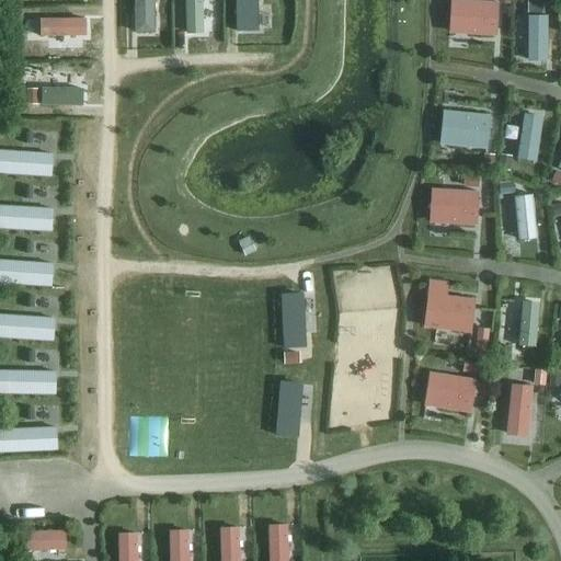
[(152,0),(133,0),(134,32),(153,32),(152,0)]
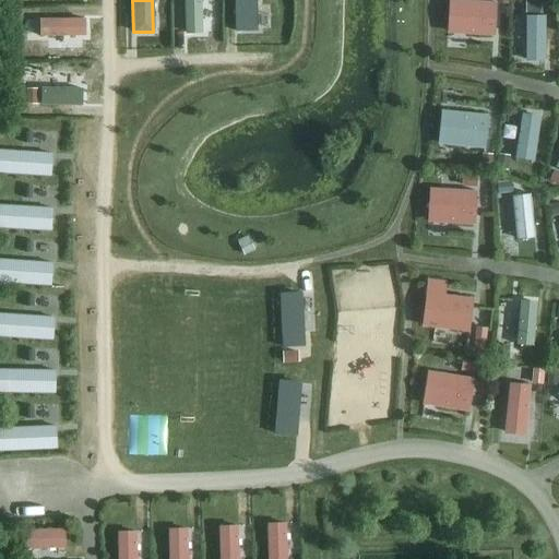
[(202,32),(200,0),(182,0),(183,32),(202,32)]
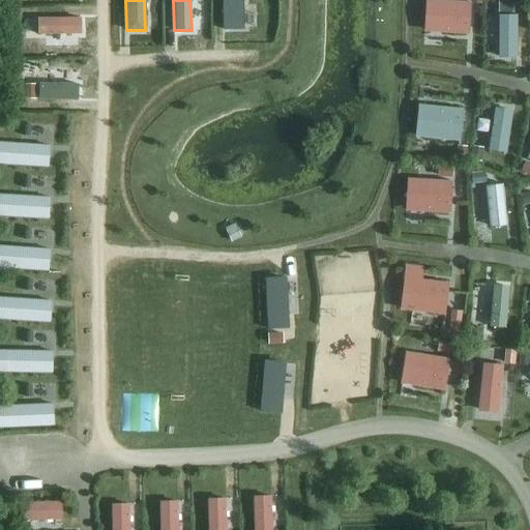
[(242,0),(222,0),(222,27),(243,27),(242,0)]
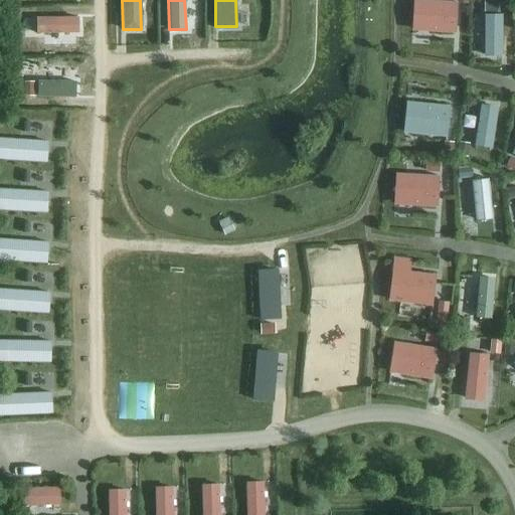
[(456,31),(457,1),(437,0),(412,0),(412,29),(456,31)]
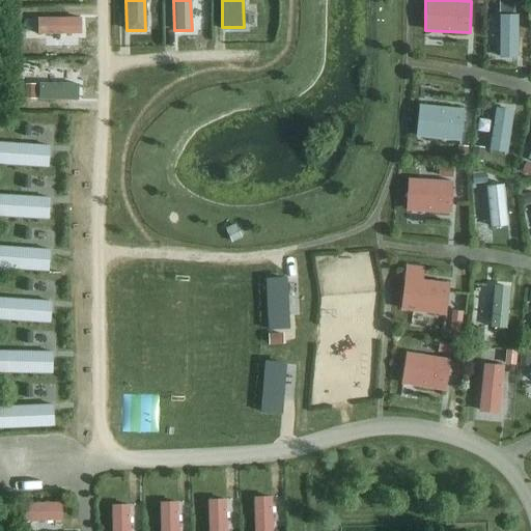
[(518,15),(500,15),(500,57),(518,57),(518,15)]
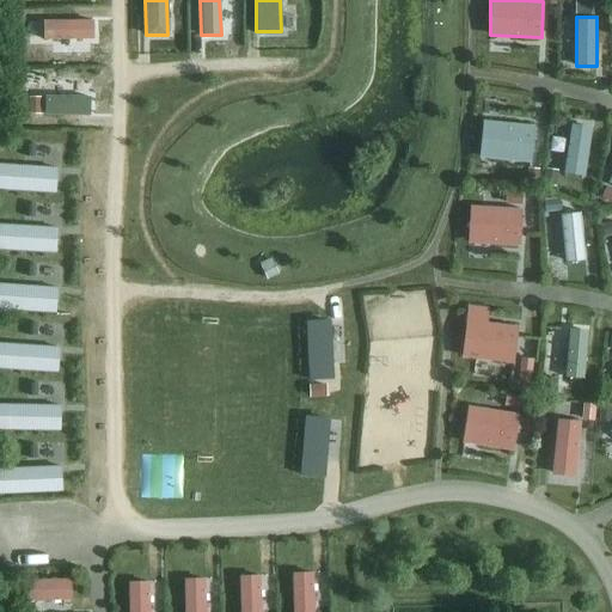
[(92,37),(92,18),(43,19),(43,38),(92,37)]
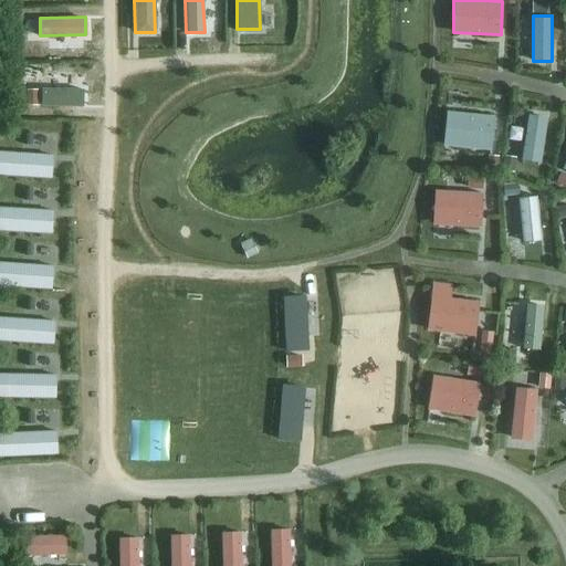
[(446,95),(462,97),(463,84),(447,82),(446,95)]
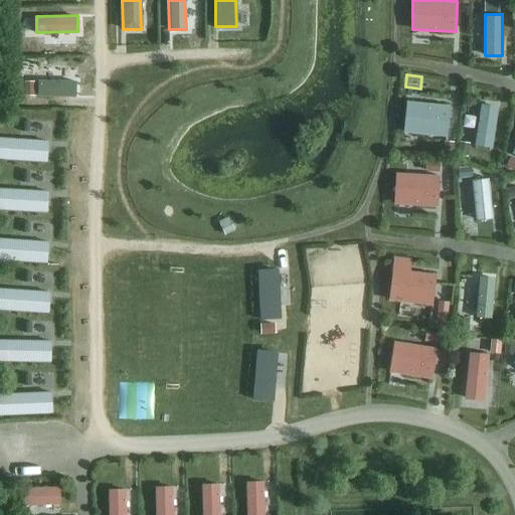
[(74,97),(75,80),(38,79),(38,96),(74,97)]
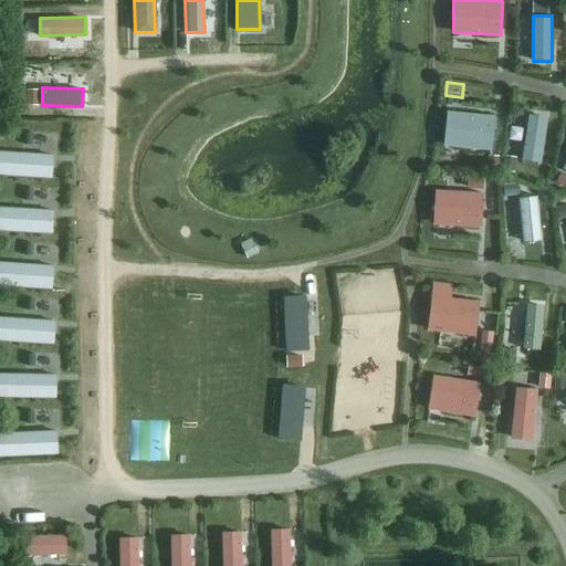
[(492,149),(495,116),(447,111),(443,145),(492,149)]
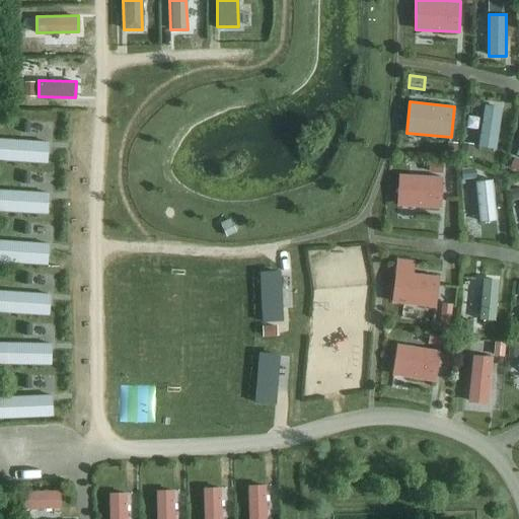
[(503,106),(485,104),(478,147),(497,149),(503,106)]
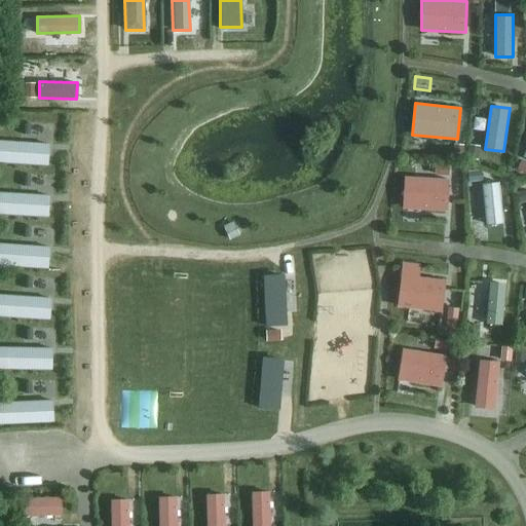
[(0,160),(46,164),(47,143),(0,139),(0,160)]
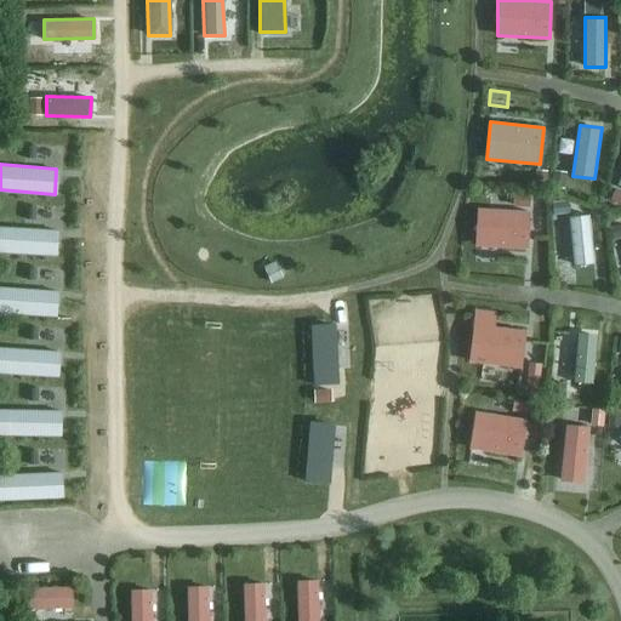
[(558,200),(543,201),(547,240),(562,239),(558,200)]
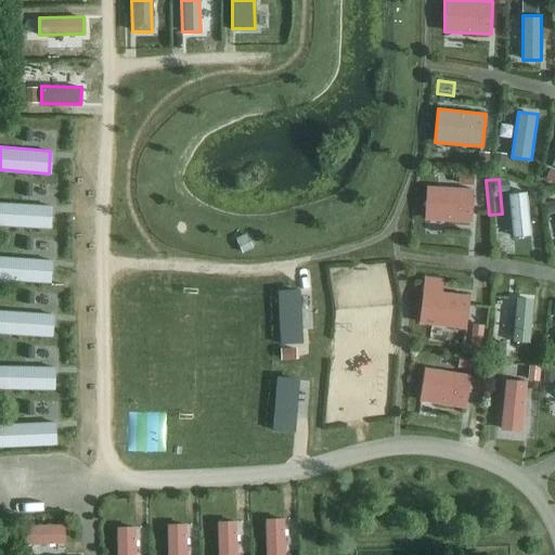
[(470,222),(473,189),(427,186),(425,220),(470,222)]
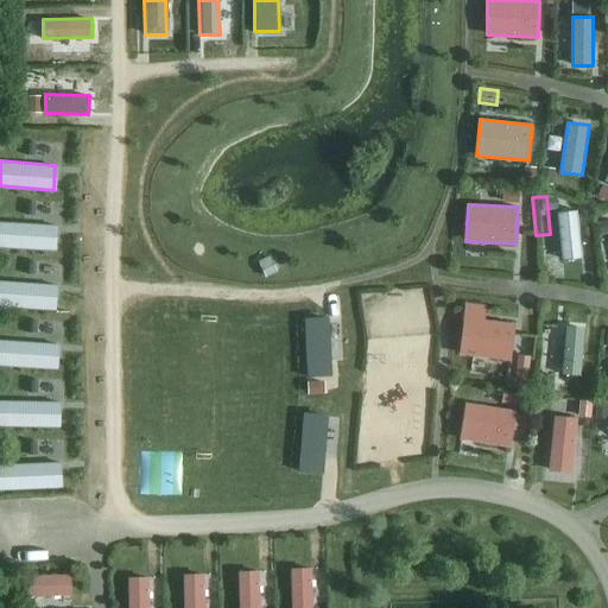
[(577,210),(557,213),(562,260),(582,258),(577,210)]
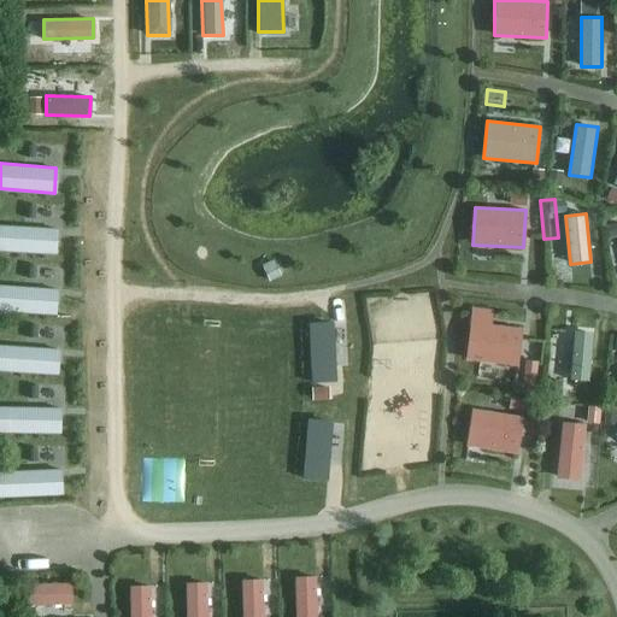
[(0,250),(54,254),(57,229),(0,225),(0,250)]
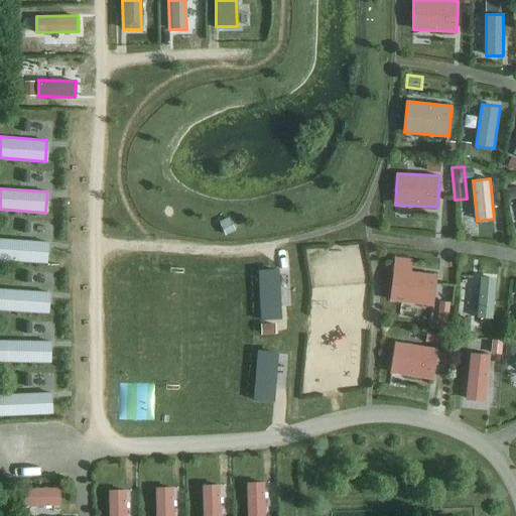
[(0,259),(45,263),(47,242),(0,239),(0,259)]
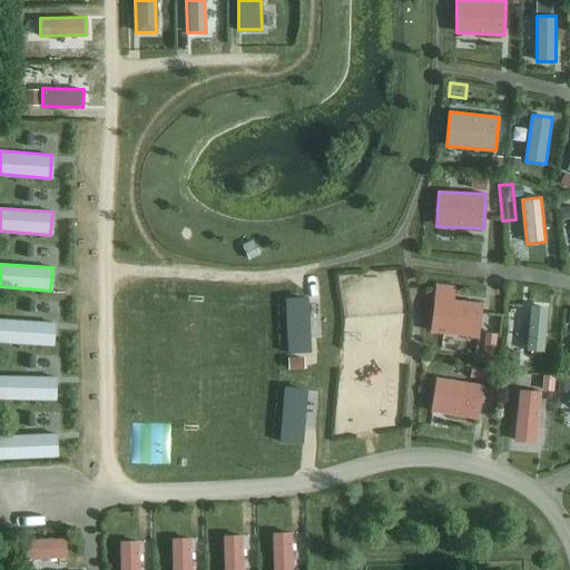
[(455,285),(434,283),(429,333),(479,338),(482,304),(453,301),(455,285)]
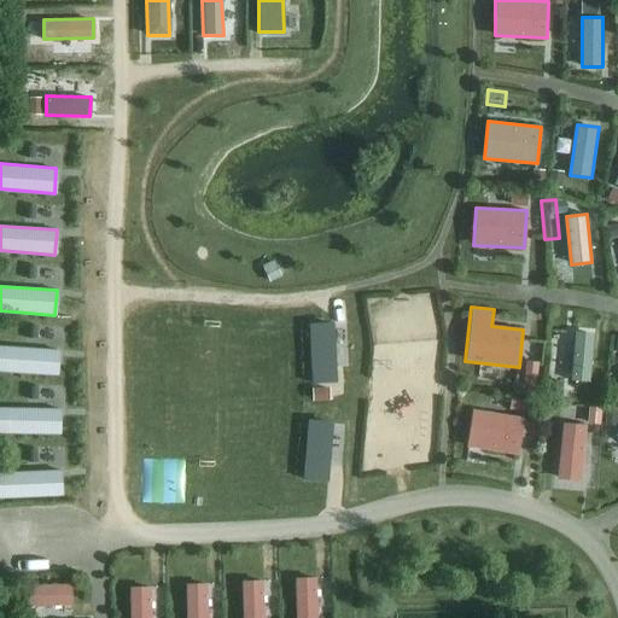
[(333,321),(308,322),(312,384),(337,383),(333,321)]
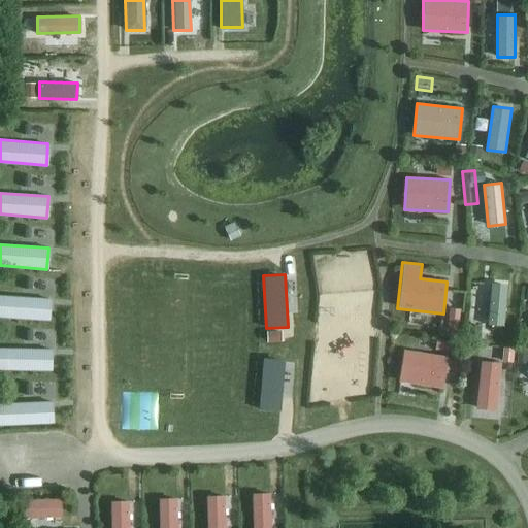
[(508,284),(492,282),(488,324),(504,326),(508,284)]
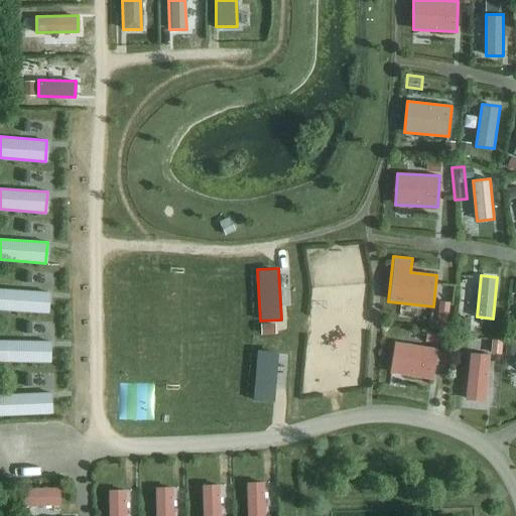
[(0,310),(48,314),(49,293),(0,289),(0,310)]
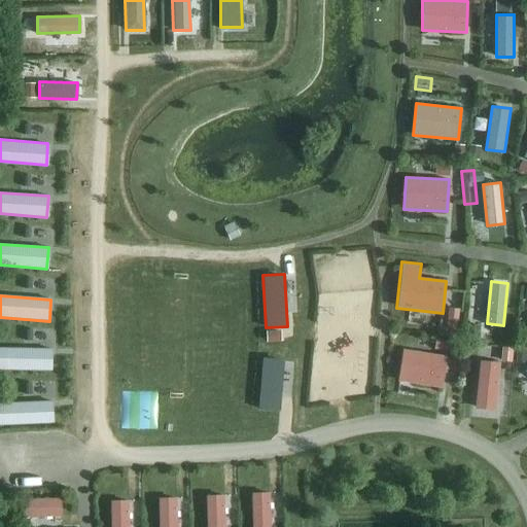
[(447,342),(449,330),(432,327),(430,339),(447,342)]
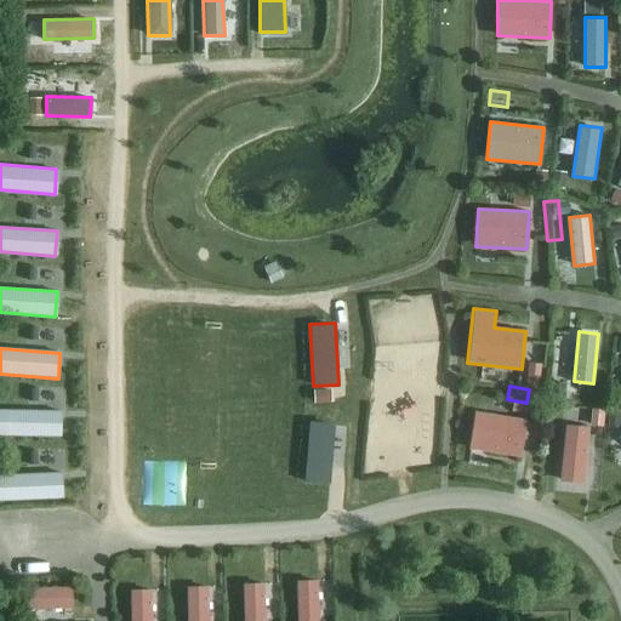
[(0,436),(61,438),(61,412),(0,410),(0,436)]
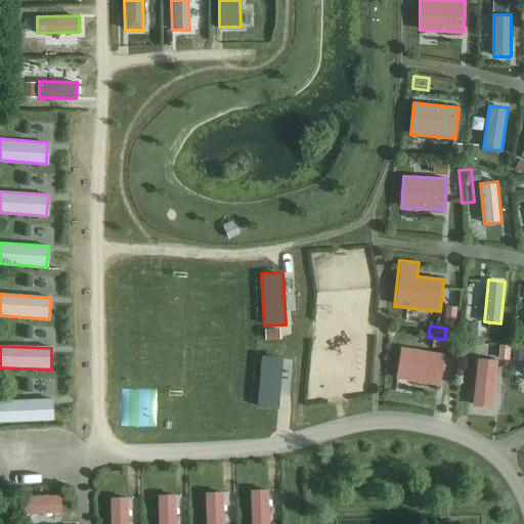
[(439,386),(444,354),(400,348),(395,380),(439,386)]
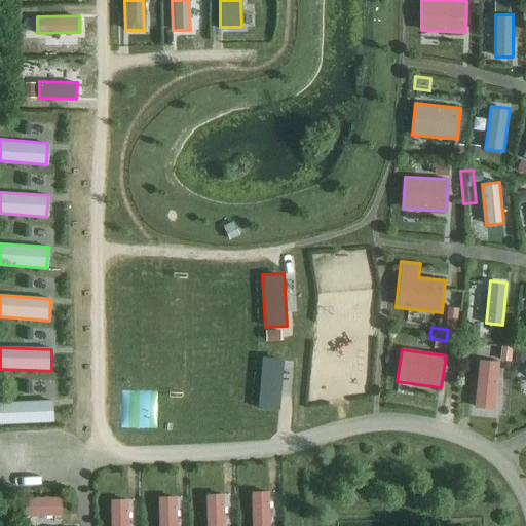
[(278,409),(283,359),(262,357),(258,408),(278,409)]
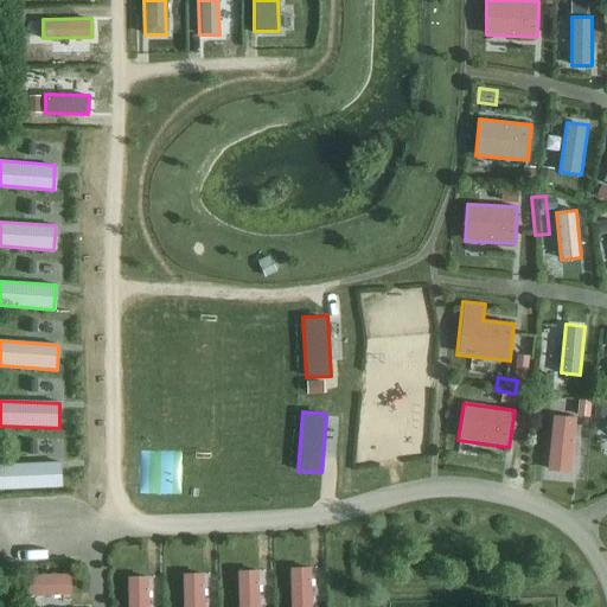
[(576,419),(553,416),(547,471),(570,473),(576,419)]
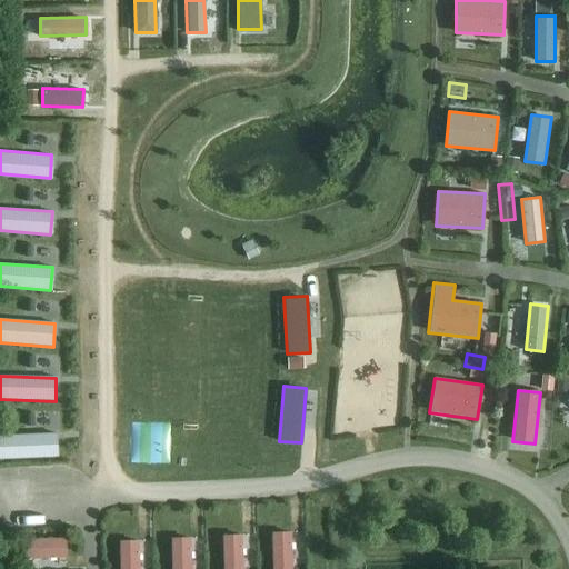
[(0,458),(58,456),(57,432),(0,436),(0,458)]
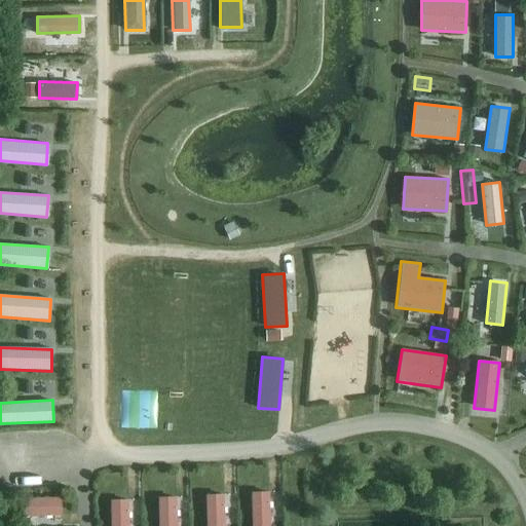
[(269,525),(269,493),(251,493),(251,525),(269,525)]
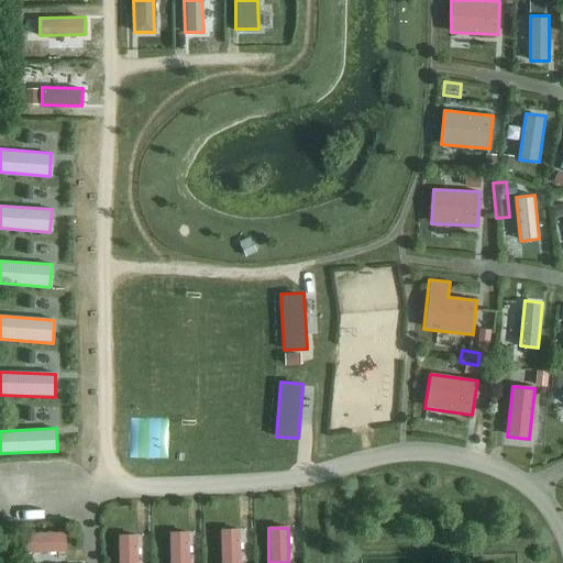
[(239,562),(239,529),(219,530),(219,562),(239,562)]
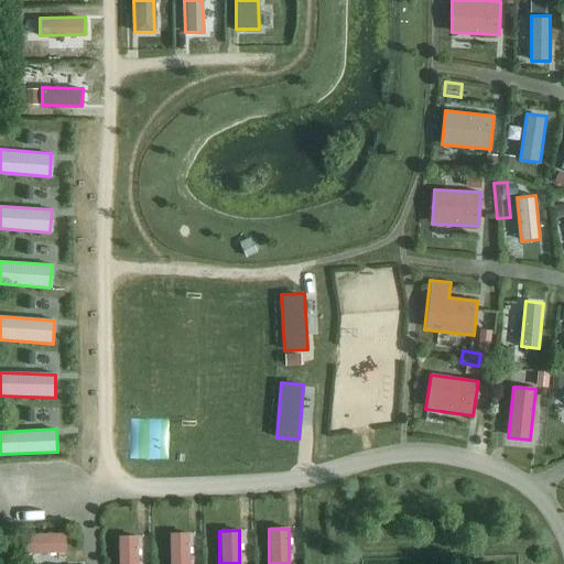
[(188,563),(188,533),(169,533),(169,563),(188,563)]
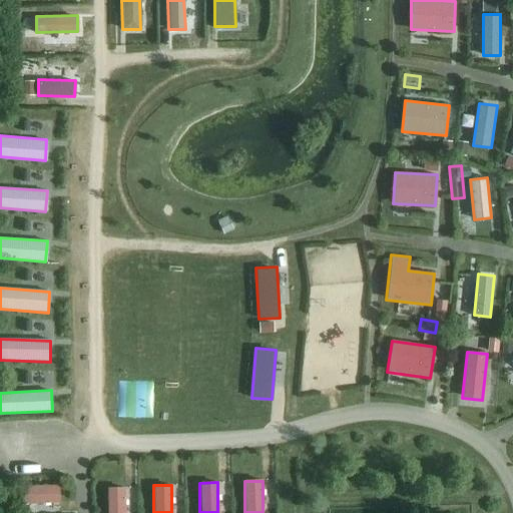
[(60,503),(59,486),(19,486),(19,503),(60,503)]
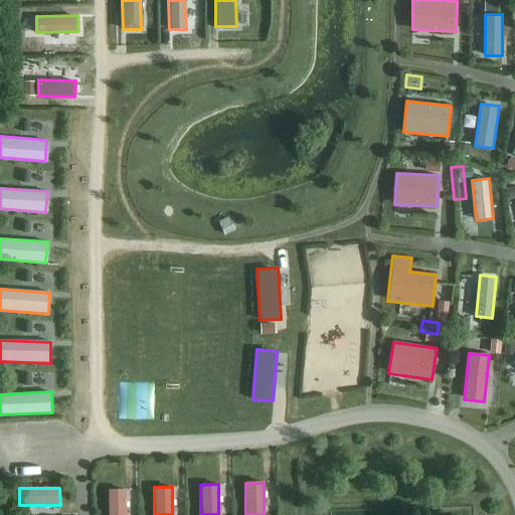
[(125,514),(125,490),(107,490),(107,514),(125,514)]
